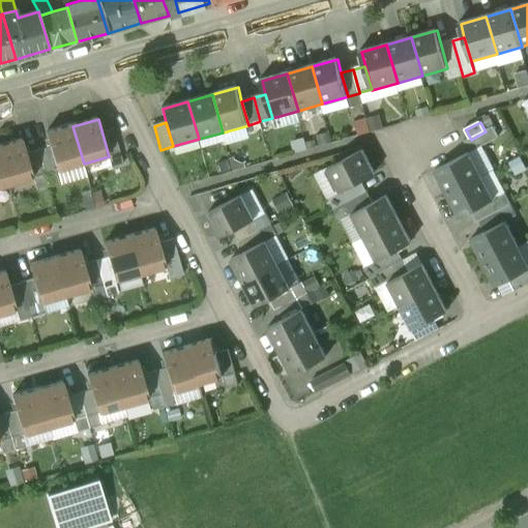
[(72,126),(48,134),(52,148),(58,171),(84,164),(72,126)]
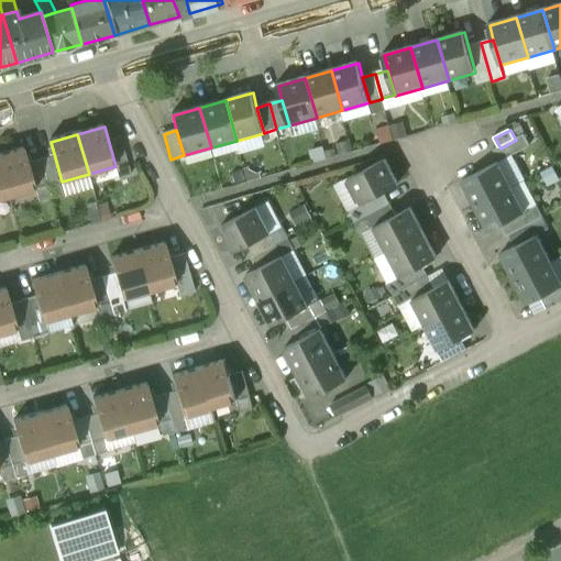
[(121,138),(110,142),(120,179),(132,176),(121,138)]
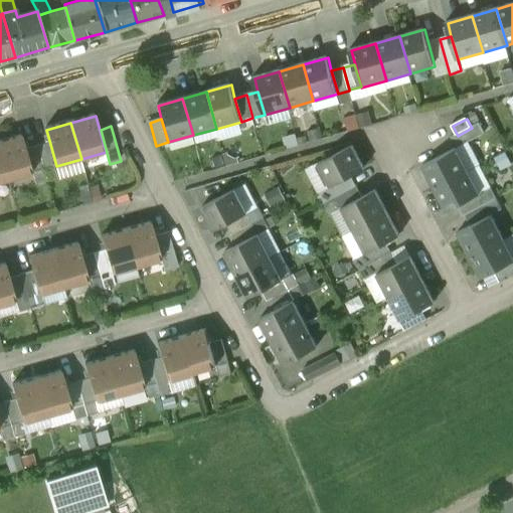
[(23,136),(0,142),(0,149),(9,180),(33,173),(27,150),(23,136)]
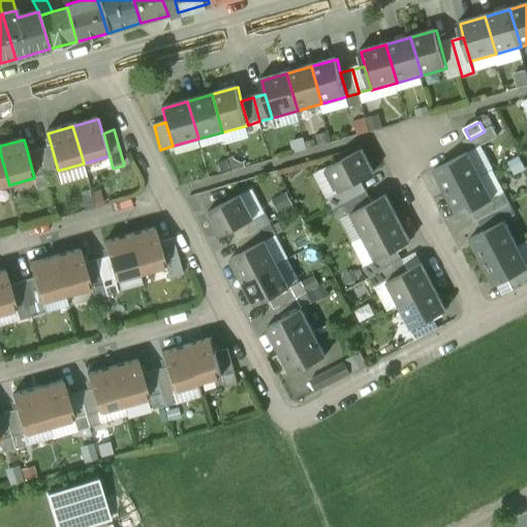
[(52,148),(39,151),(50,187),(62,183),(58,171),(52,148)]
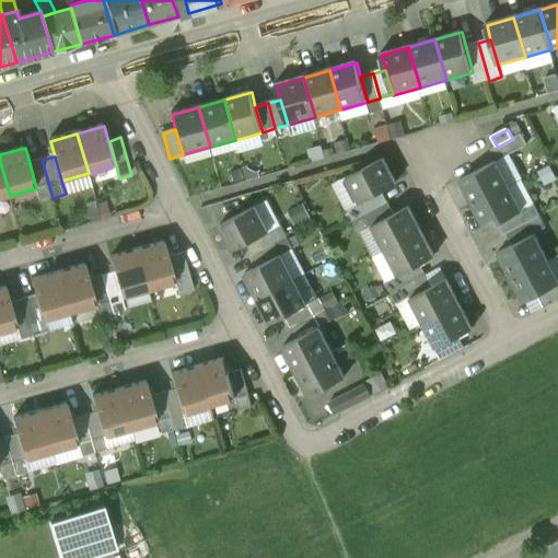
[(384,159),(348,178),(361,204),(384,192),(398,184),(384,159)]
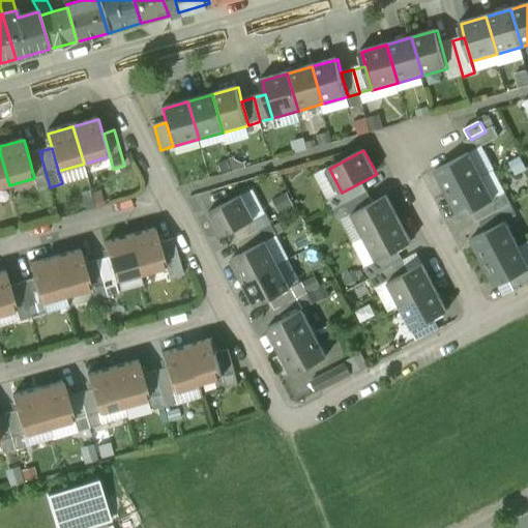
[(39,151),(28,154),(34,178),(38,191),(50,187),(39,151)]
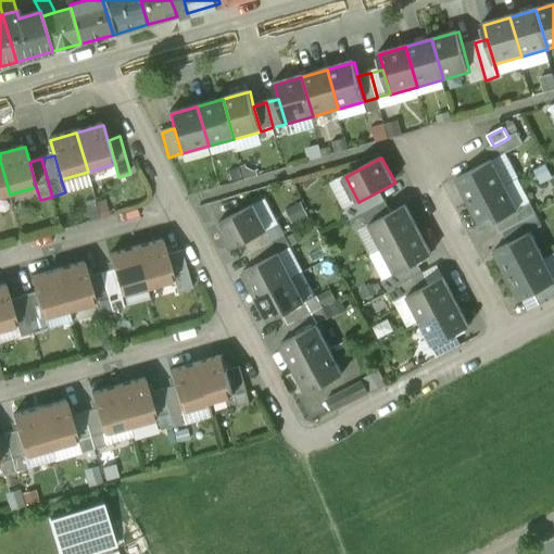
[(0,197),(10,194),(0,161),(0,197)]
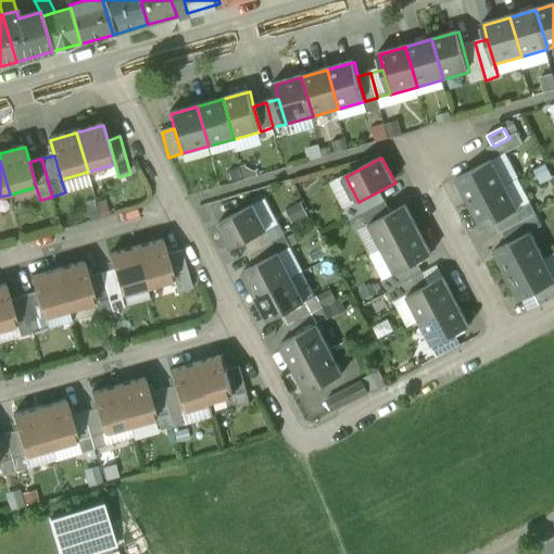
[(506,186),(494,162),(457,180),(470,205),(506,186)]
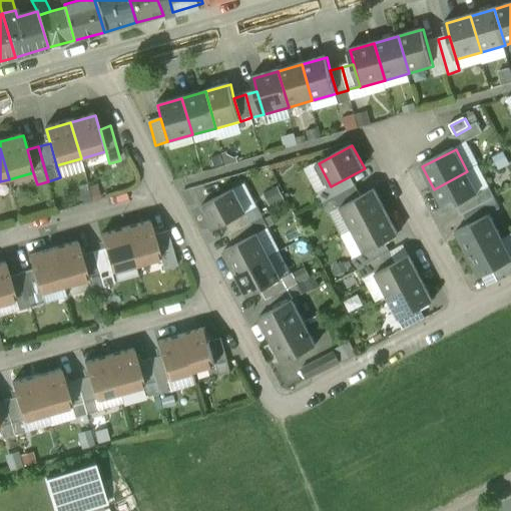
[(467,171),(434,189),(446,211),(458,205),(479,194),(467,171)]
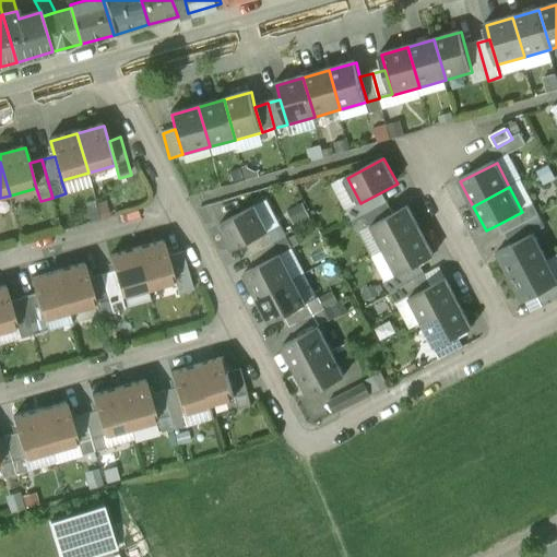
[(360,203),(348,210),(354,222),(389,203),(383,191),(360,203)]
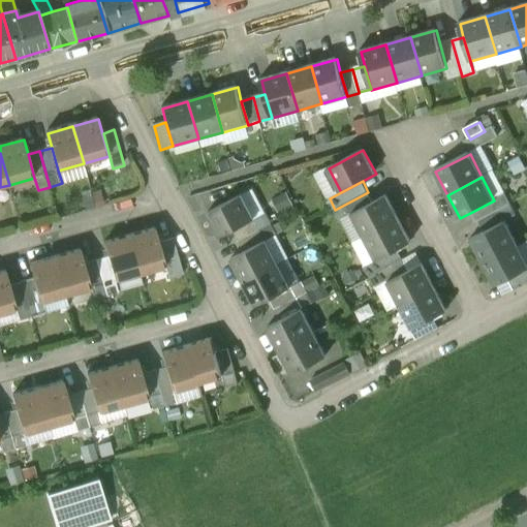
[(368,192),(335,210),(341,220),(352,214),(373,204),(368,192)]
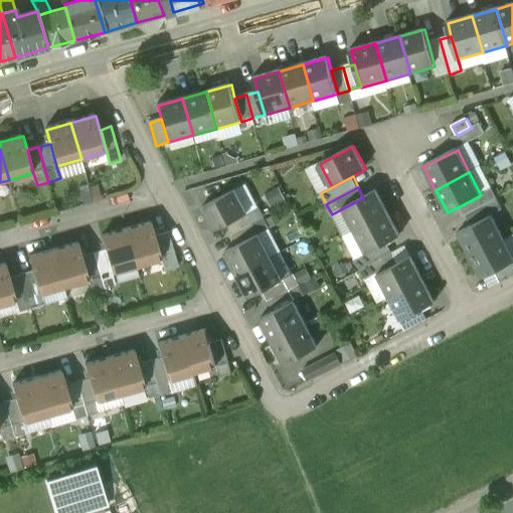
[(481,195),(460,206),(466,216),(497,200),(492,189),(481,195)]
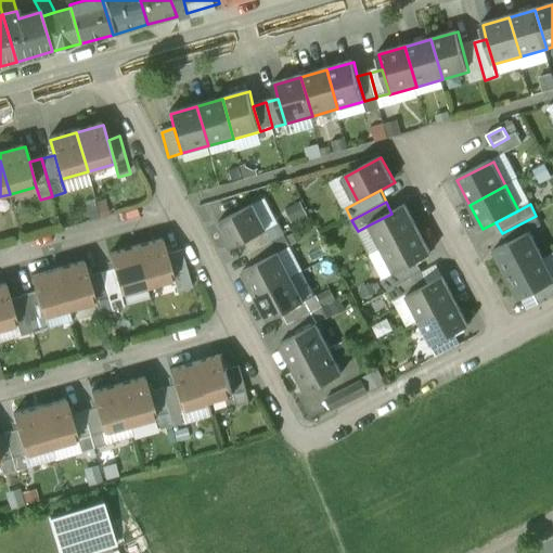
[(255,205),(218,224),(232,249),(245,243),(268,231),(255,205)]
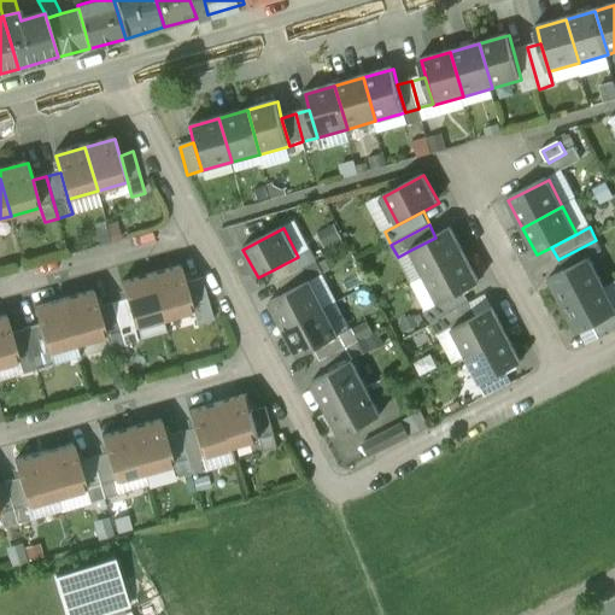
[(435,238),(411,250),(426,277),(466,256),(452,229),(435,238)]
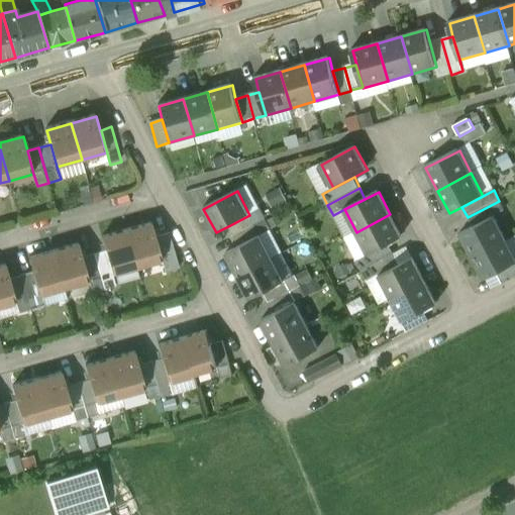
[(499,201),(468,217),(474,228),(494,217),(505,212),(499,201)]
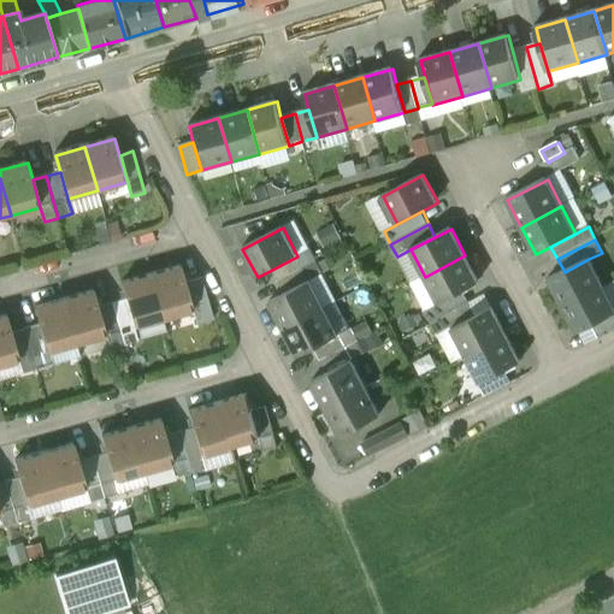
[(465,255),(425,277),(440,305),(464,291),(479,283),(465,255)]
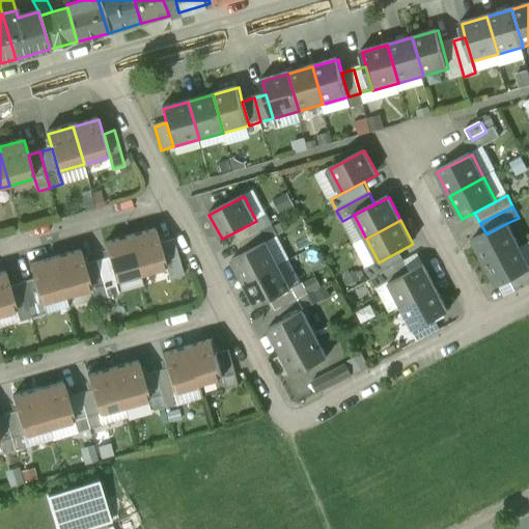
[(256,221),(234,232),(241,243),(262,231),(257,221),(256,221)]
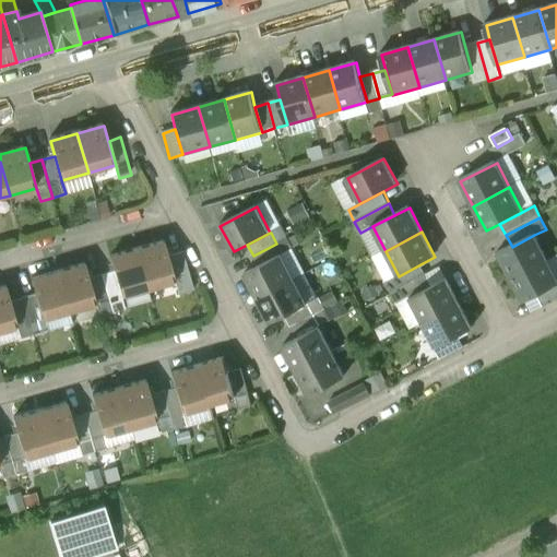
[(512,247),(498,255),(511,279),(547,260),(534,235),(512,247)]
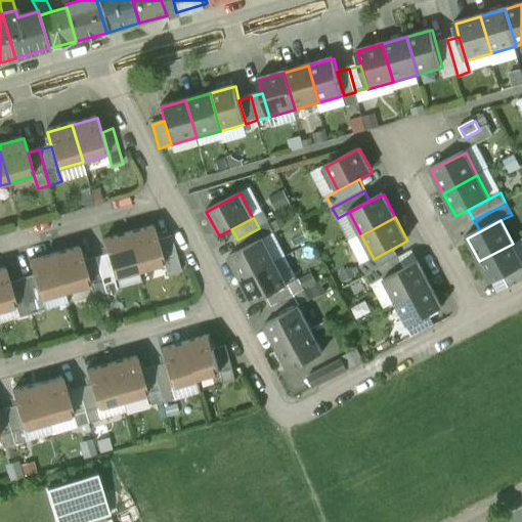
[(259,228),(237,240),(243,251),(264,240),(275,233),(270,223),(259,228)]
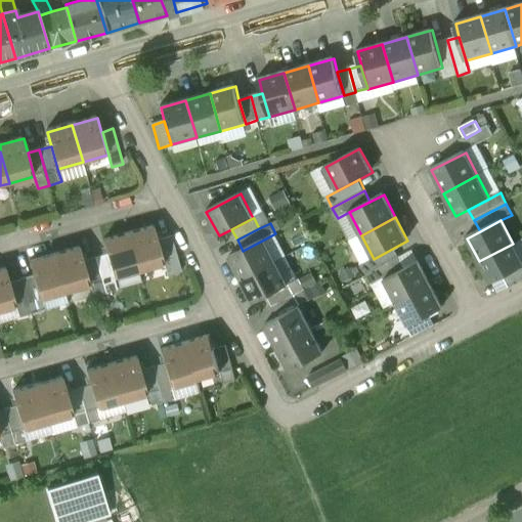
[(155,226),(129,233),(139,271),(165,264),(159,242),(155,226)]
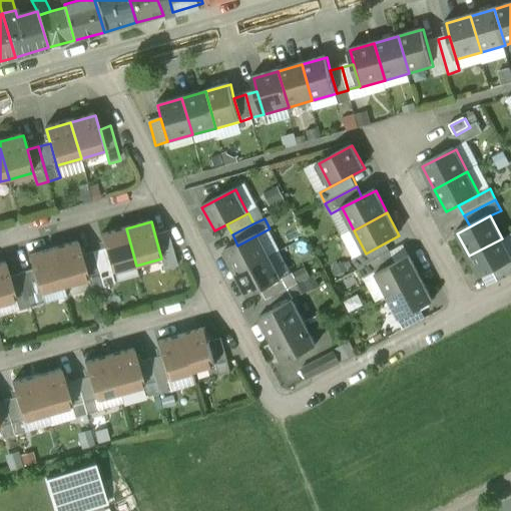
[(126,228),(101,235),(105,250),(112,273),(136,266),(126,228)]
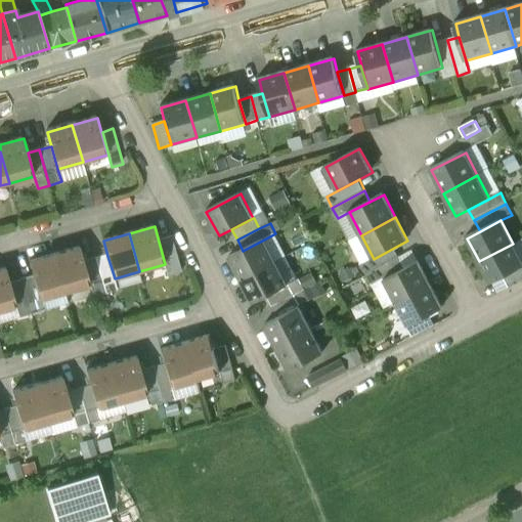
[(172,237),(159,242),(165,264),(168,276),(182,272),(172,237)]
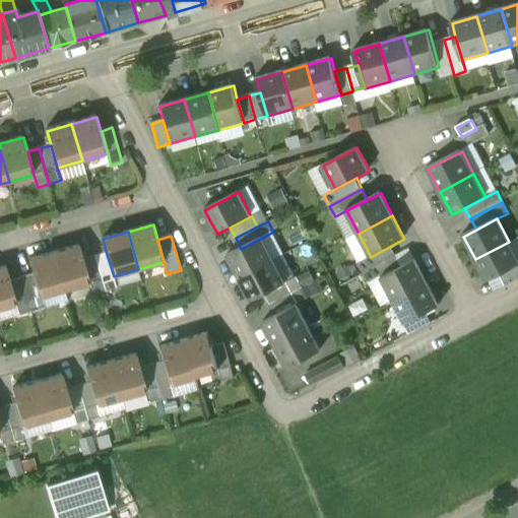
[(241,249),(229,256),(241,278),(274,261),(262,238),(241,249)]
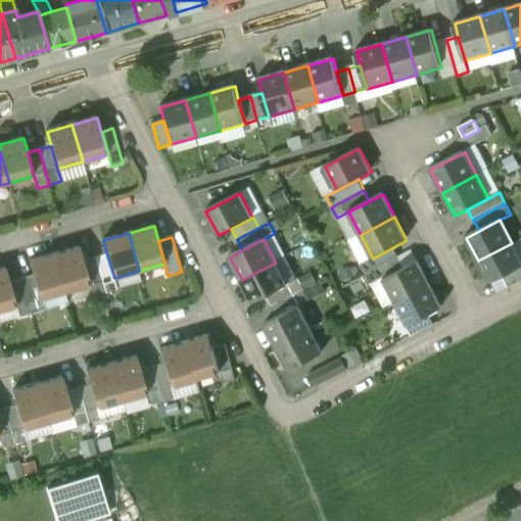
[(520,259),(512,243),(478,261),(489,284),(503,277),(520,267),(520,259)]
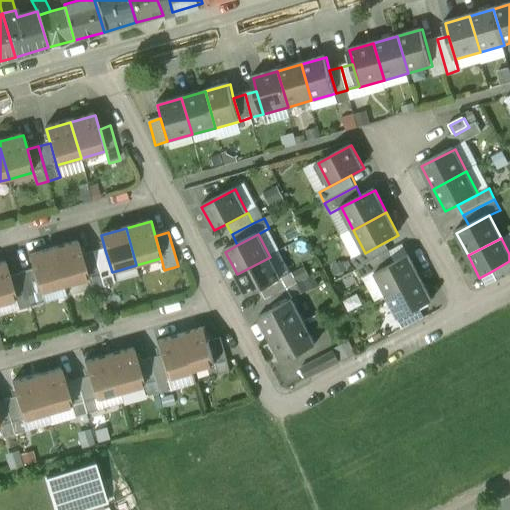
[(78,242),(54,249),(64,285),(89,278),(83,256),(78,242)]
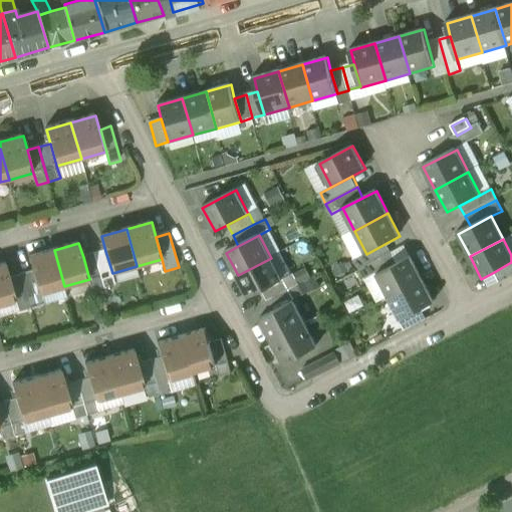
[(366,254),(354,260),(360,270),(392,254),(393,253),(387,243),(366,254)]
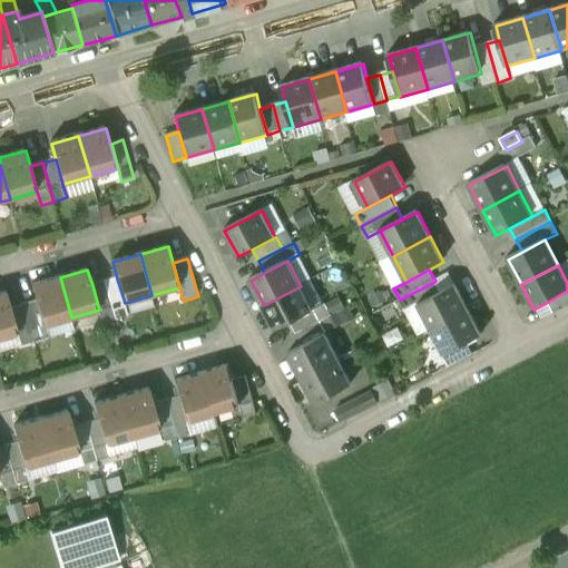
[(60,277),(32,285),(37,301),(45,325),(71,317),(60,277)]
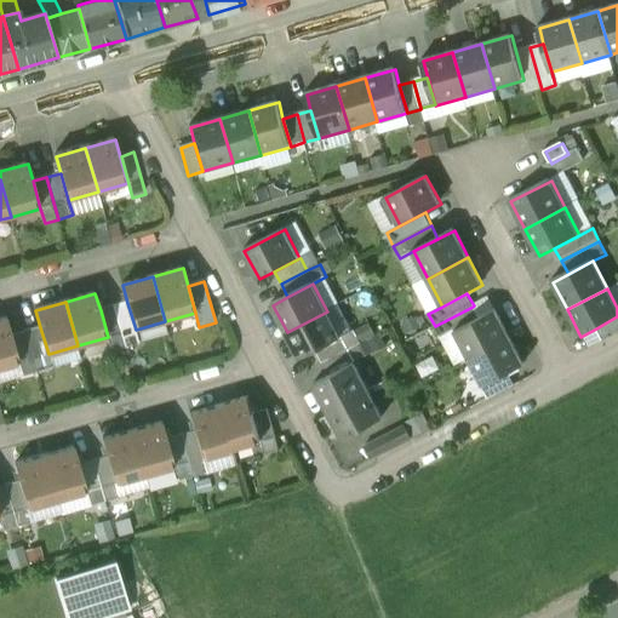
[(127,303),(114,307),(126,348),(139,344),(136,330),(127,303)]
